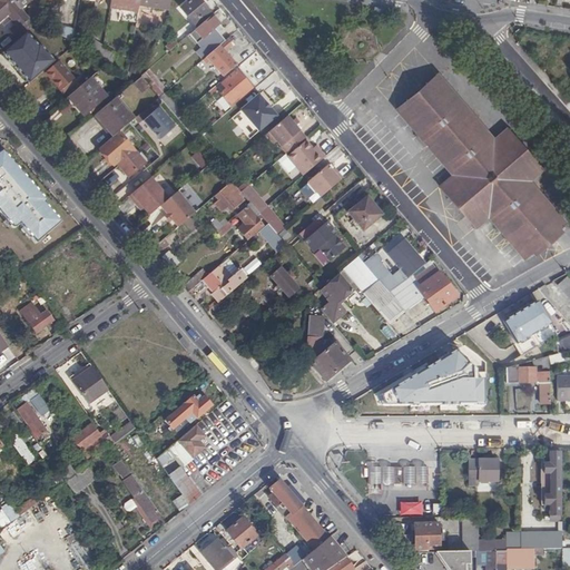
[(15,20),(19,26),(28,18),(35,26),(39,21),(40,9),(31,0),(0,0),(0,33),(1,33),(0,32),(0,19),(8,13),(10,15),(8,18),(11,22),(15,20)]
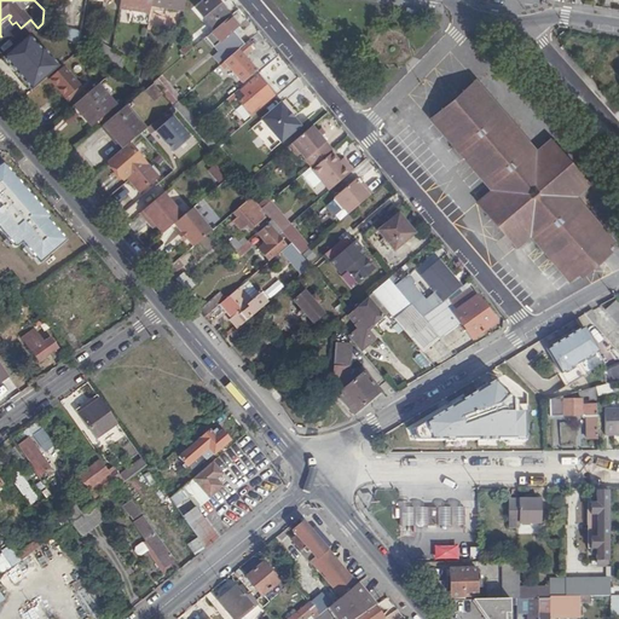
[(151,0),(120,0),(119,10),(134,12),(149,15),(150,6),(151,0)]
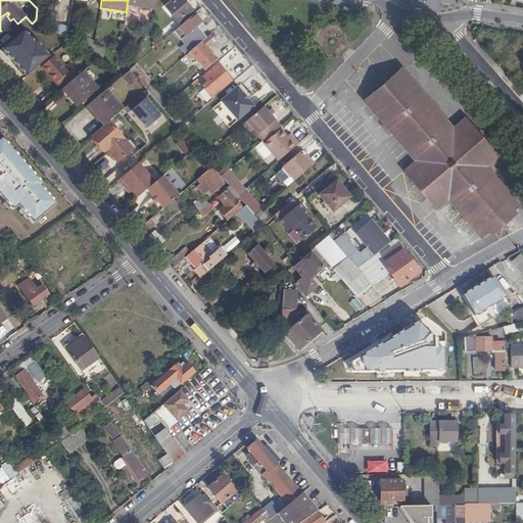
[(128,0),(127,5),(155,10),(156,0),(128,0)]
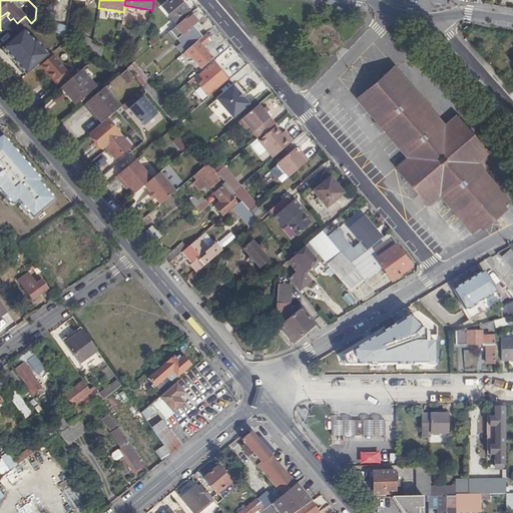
[(177,24),(189,13),(178,0),(170,0),(163,7),(173,20),(177,24)]
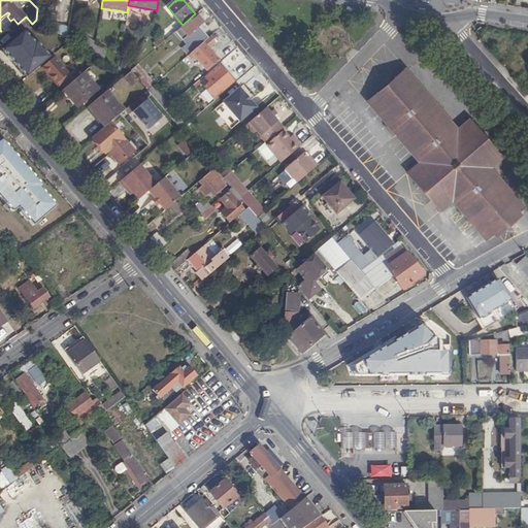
[(196,12),(198,11),(188,0),(184,0),(195,13),(196,12)]
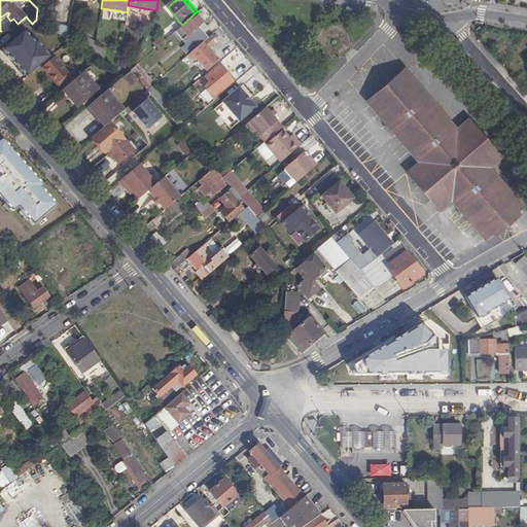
[(127,12),(114,10),(113,18),(126,21),(127,12)]
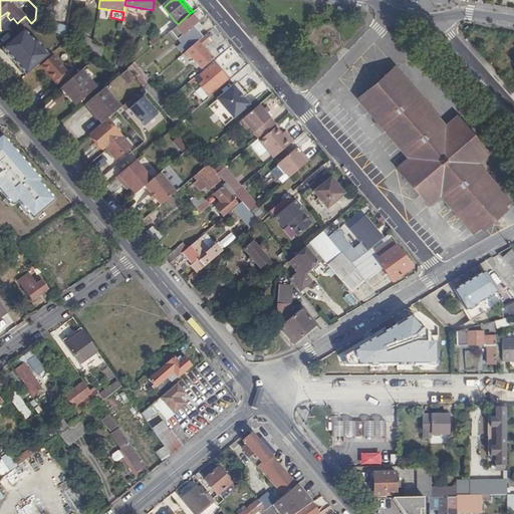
[(178,24),(172,30),(182,42),(178,46),(184,53),(198,40),(204,36),(197,28),(201,24),(191,12),(190,13),(178,24)]
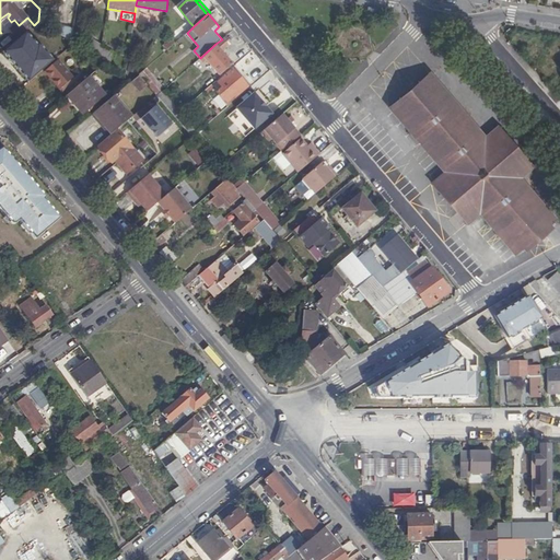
[(18,39),(34,25),(27,18),(19,25),(11,32),(18,39)]
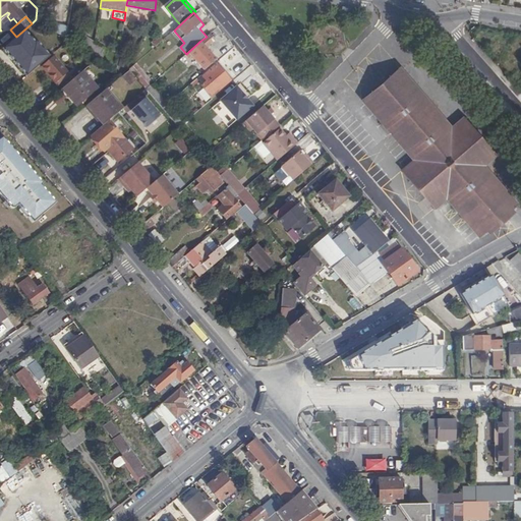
[(44,32),(38,37),(53,51),(58,46),(44,32)]
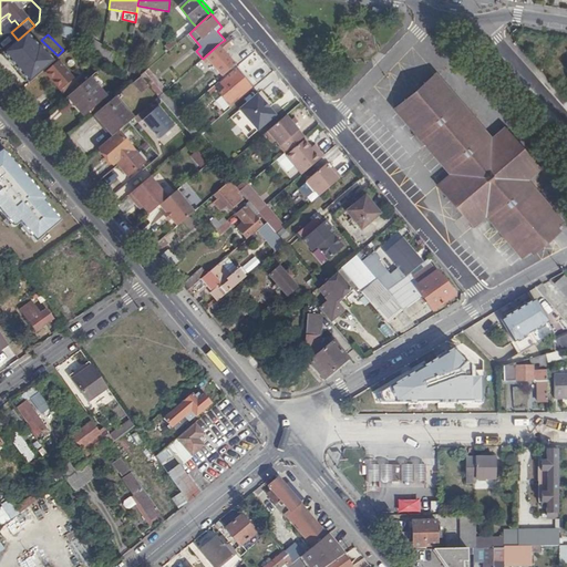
[(225,40),(218,44),(224,51),(235,42),(229,35),(225,40)]
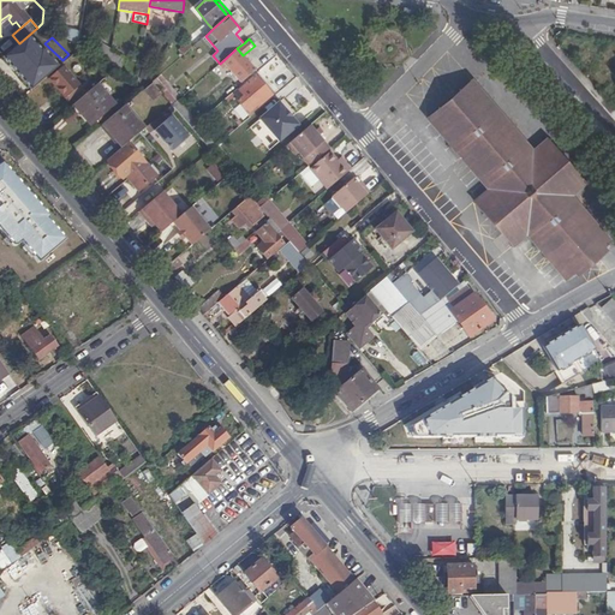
[(96,42),(94,57),(107,64),(109,51),(96,42)]
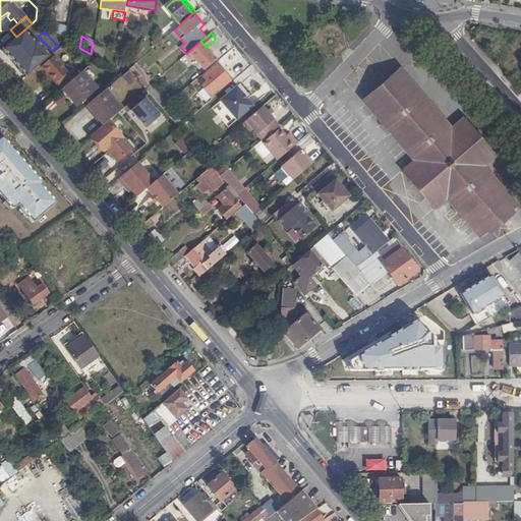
[(159,36),(153,42),(156,46),(163,40),(159,36)]
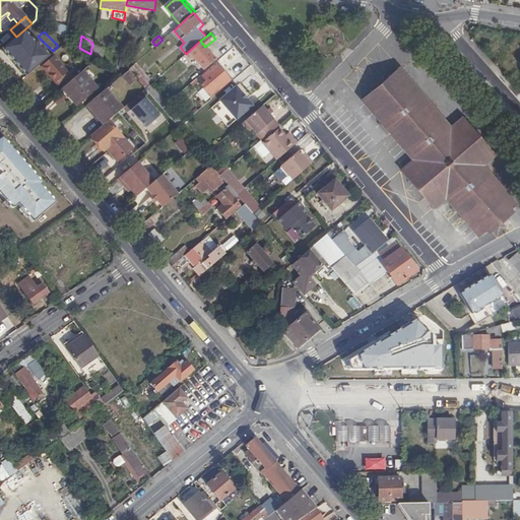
[(200,41),(186,54),(189,58),(192,55),(203,68),(214,58),(210,53),(205,47),(200,41)]
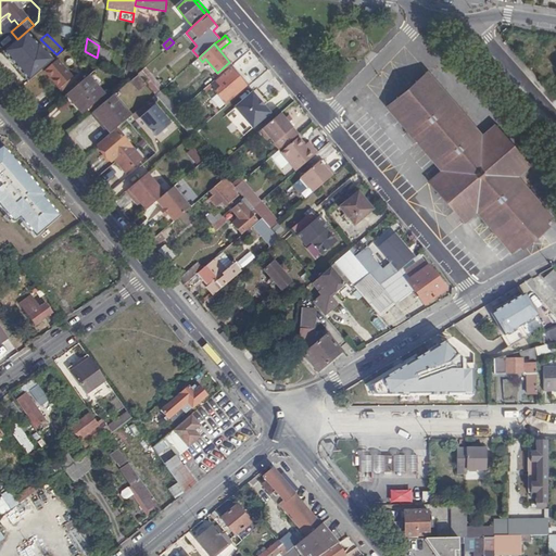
[(99,46),(97,58),(103,62),(110,66),(112,53),(99,46)]
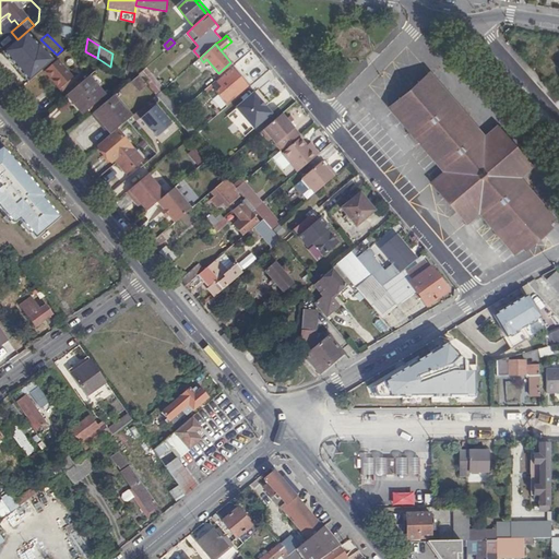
[(58,61),(46,72),(59,87),(71,76),(58,61)]
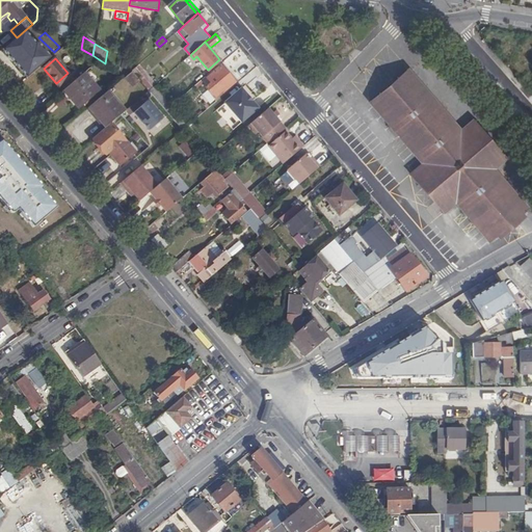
[(132,71),(139,80),(140,81),(149,75),(139,64),(132,71)]
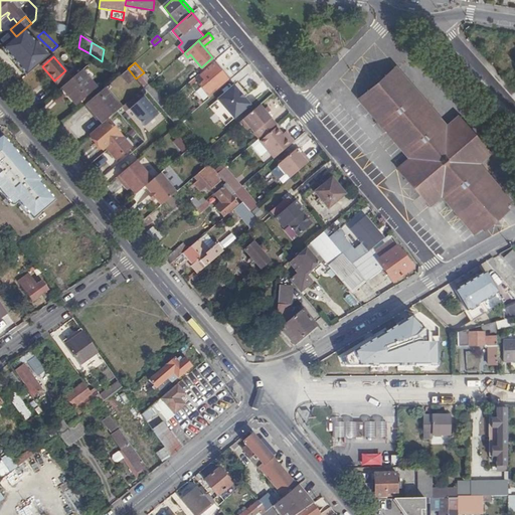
[(210,97),(229,80),(214,63),(200,75),(204,80),(199,84),(210,97)]
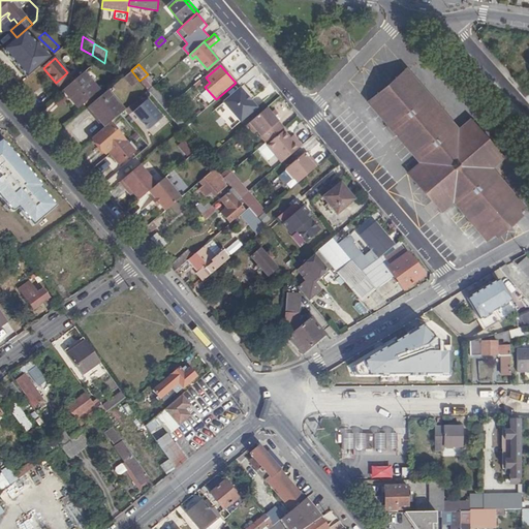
[(368,104),(409,70),(407,68),(367,102),(368,104)]
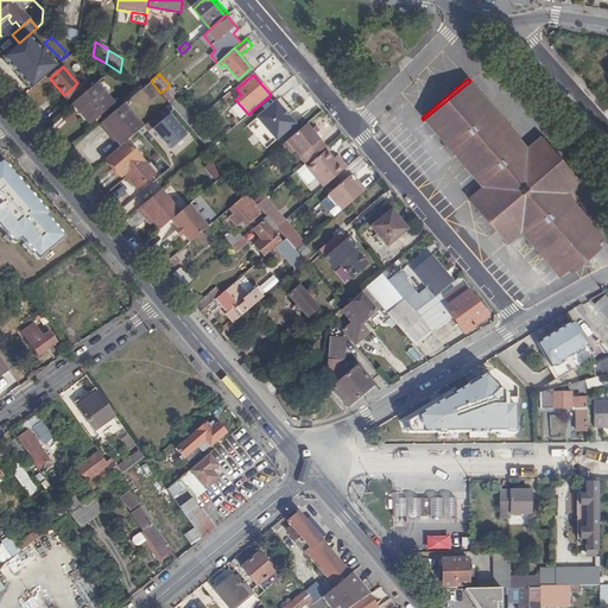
[(151,81),(143,87),(152,97),(159,92),(151,81)]
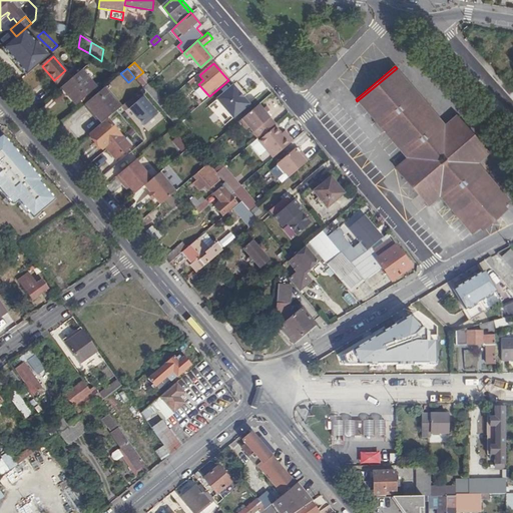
[(501,200),(503,203),(510,197),(477,159),(484,153),(455,119),(446,126),(397,68),(357,101),(407,160),(401,165),(430,198),(440,190),(472,228),(495,209),(493,207),(501,200)]
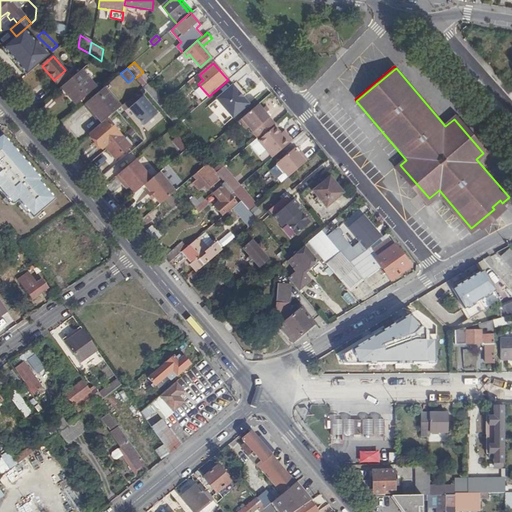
[(81,69),(61,87),(76,103),(95,87),(81,69)]
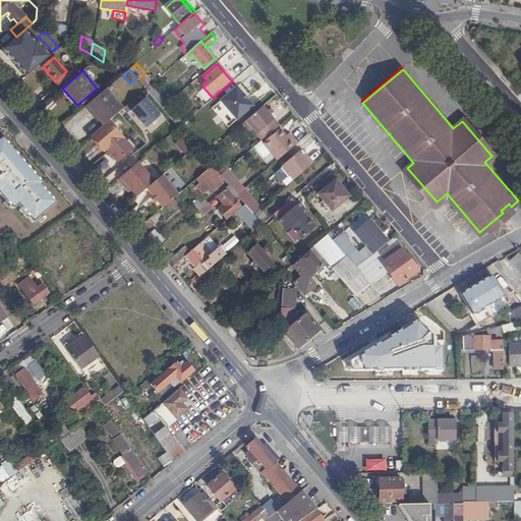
[(146,73),(137,79),(146,89),(151,84),(153,82),(146,73)]
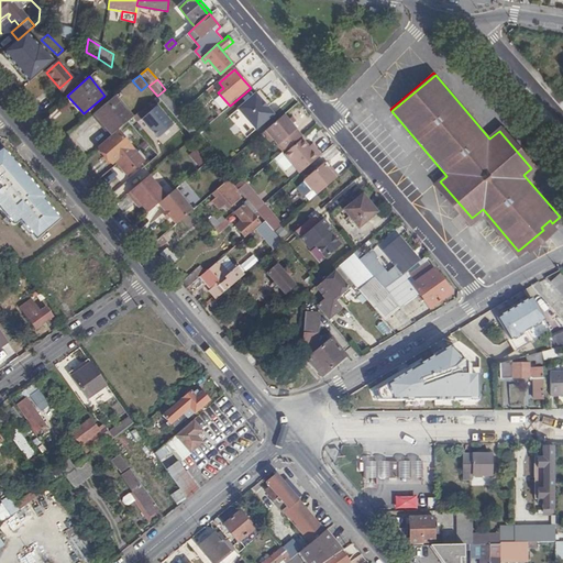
[(175,117),(181,111),(163,91),(157,96),(175,117)]
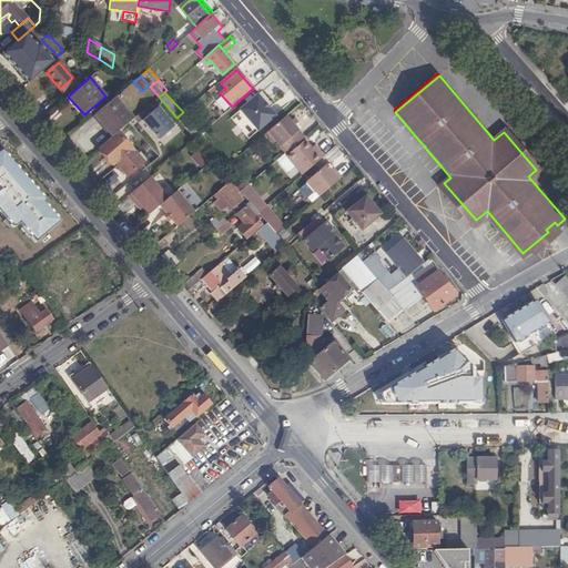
[(118,94),(94,114),(113,135),(118,131),(124,127),(133,118),(135,117),(118,94)]
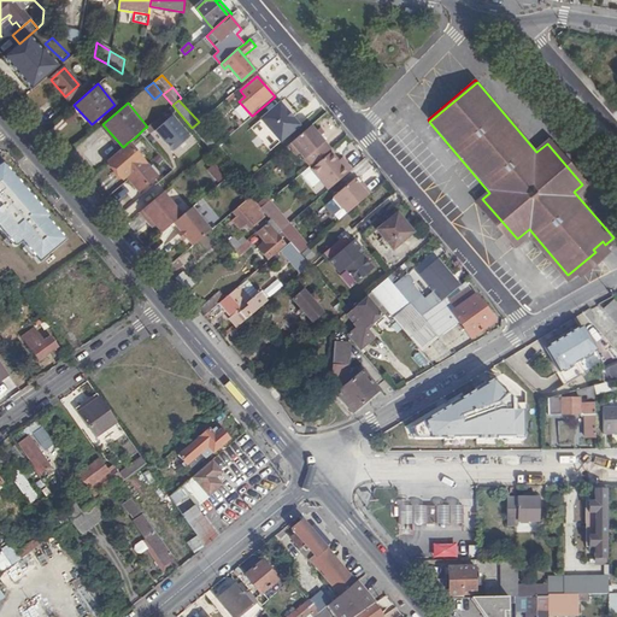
[(281,103),(262,119),(281,142),(300,125),(281,103)]
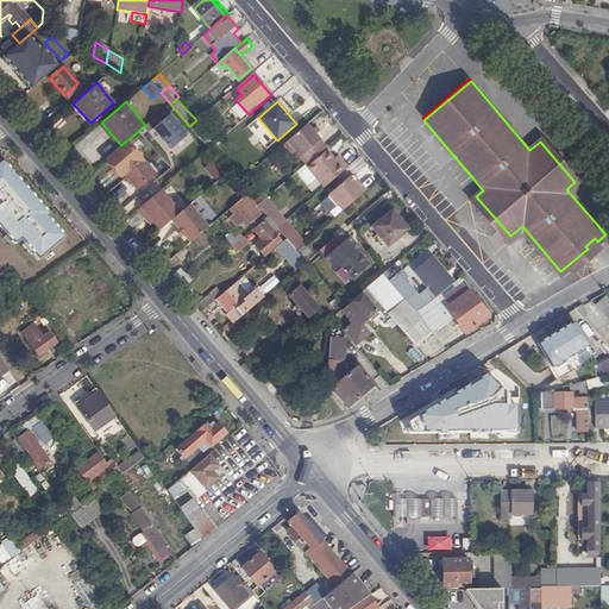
[(145,125),(143,126),(148,132),(164,119),(159,113),(145,125)]
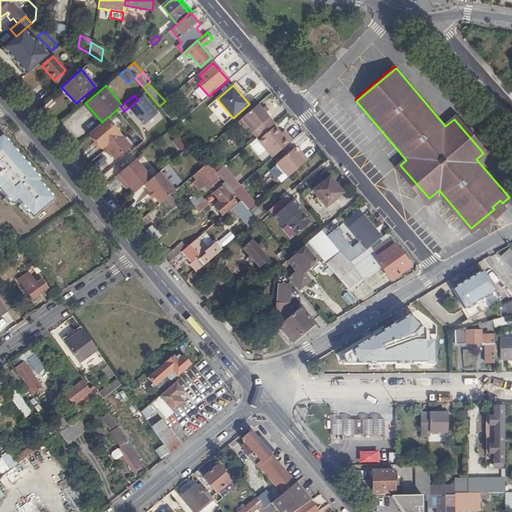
[(142,98),(129,109),(143,126),(156,114),(142,98)]
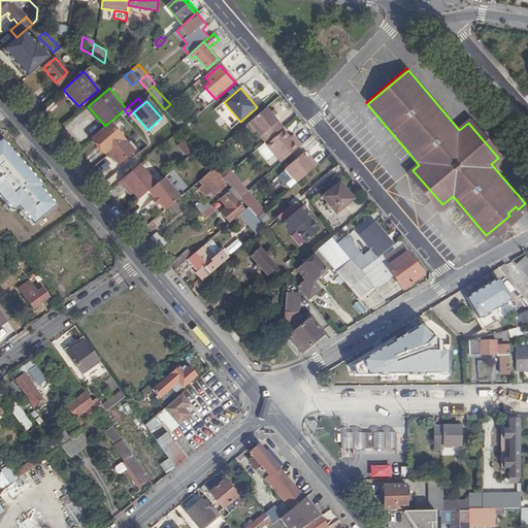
[(187,124),(170,104),(164,109),(182,129),(187,124)]
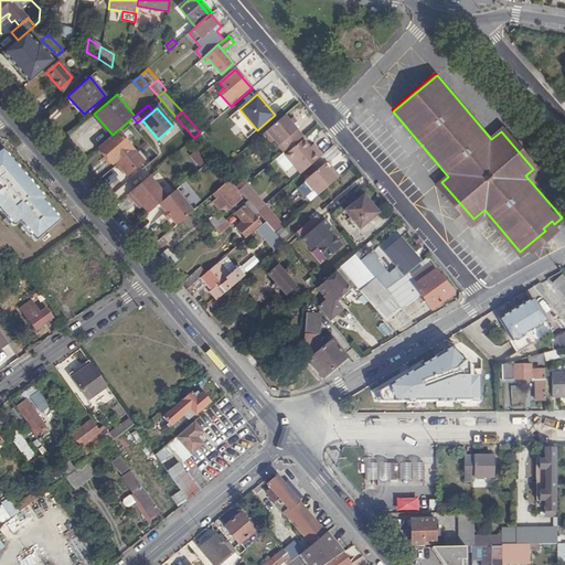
[(298,130),(286,115),(267,131),(280,146),(298,130)]
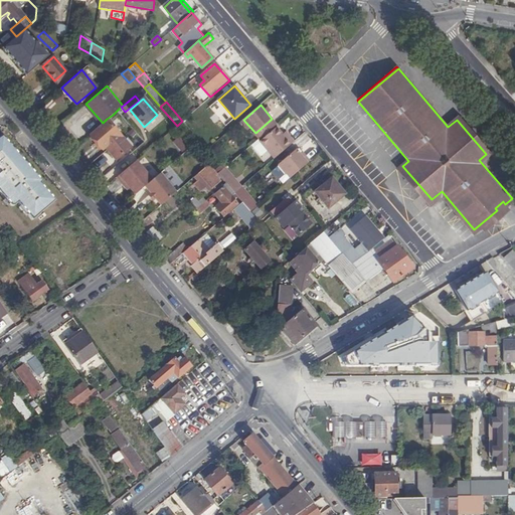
[(457,120),(486,154),(488,151),(459,118),(457,120)]
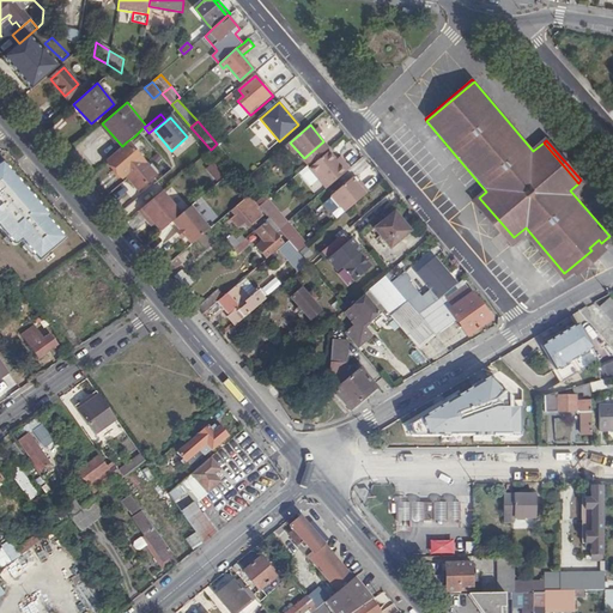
[(122,146),(107,158),(122,178),(127,174),(132,180),(140,189),(156,177),(147,168),(127,141),(122,146)]
